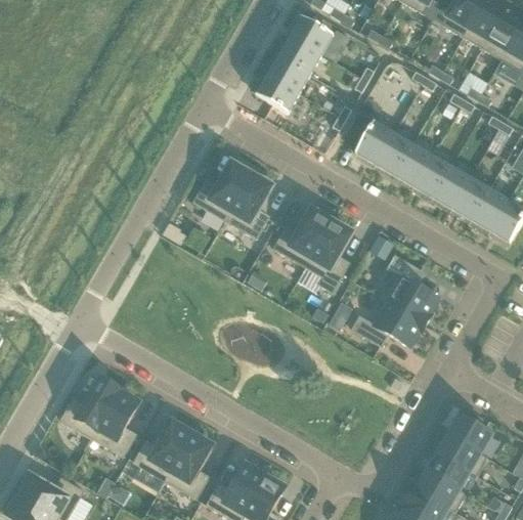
[(8,0),(5,7),(15,13),(22,3),(16,0),(8,0)]
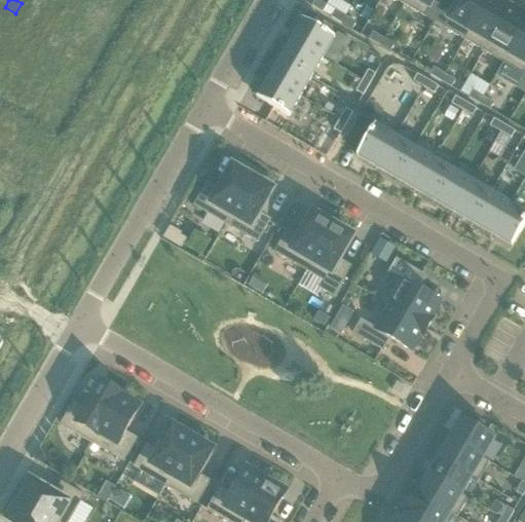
[(45,0),(43,3),(52,9),(58,0),(45,0)]
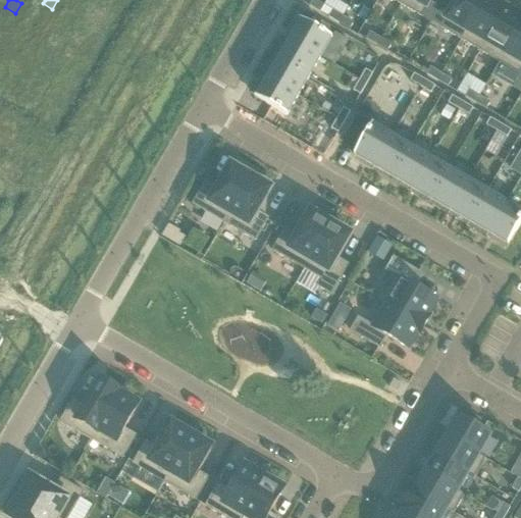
[(109,0),(125,9),(131,0),(109,0)]
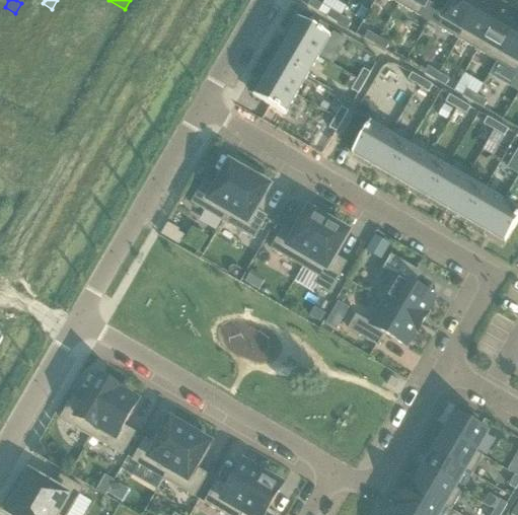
[(309,0),(307,3),(318,9),(321,2),(318,0),(309,0)]
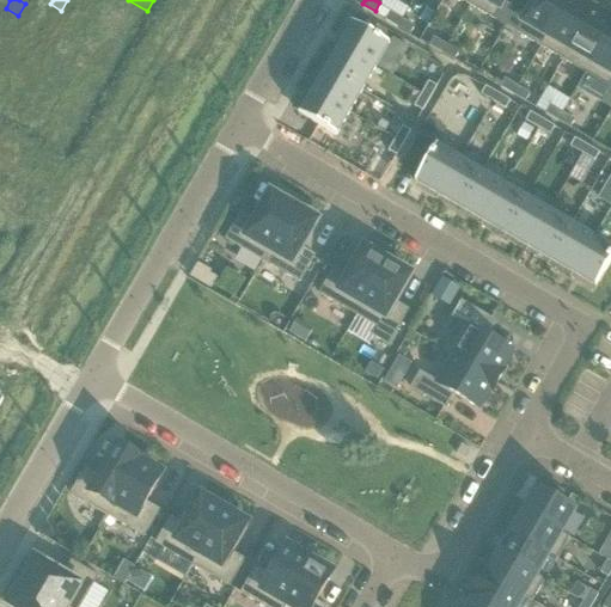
[(470,0),(469,1),(494,16),(502,0),(470,0)]
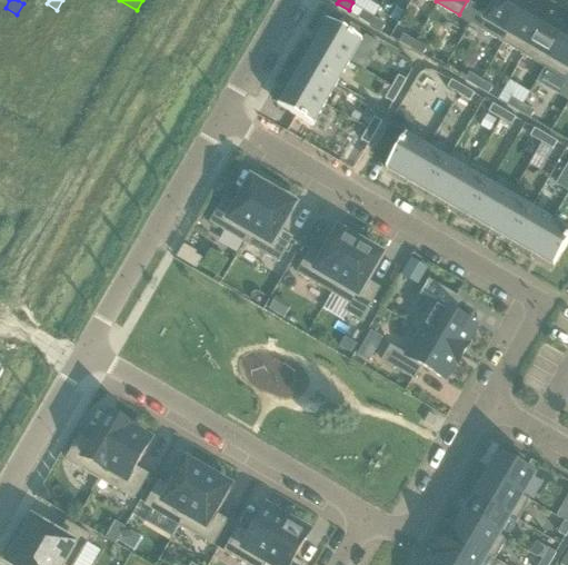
[(495,0),(479,27),(502,40),(526,0),(495,0)]
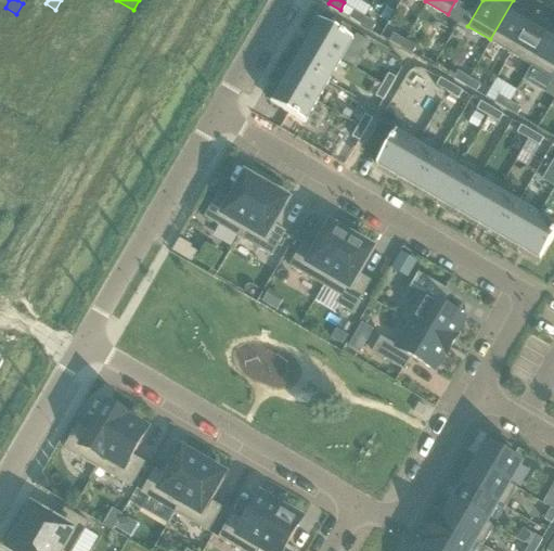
[(513,0),(490,39),(510,51),(537,4),(529,0),(513,0)]
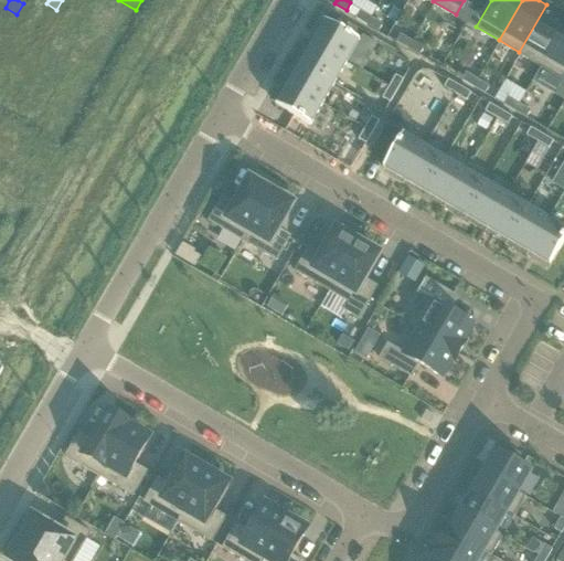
[(46,3),(40,16),(50,21),(56,10),(46,3)]
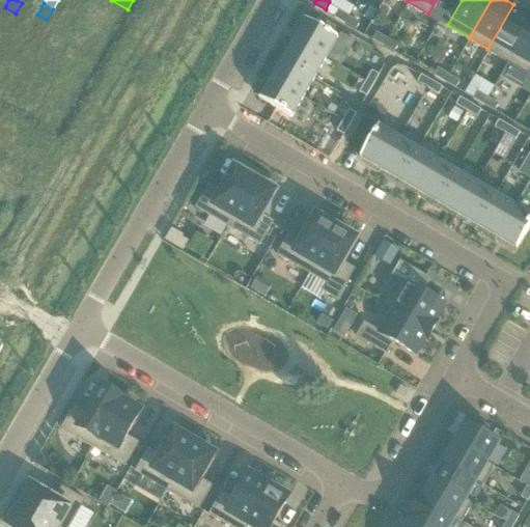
[(513,4),(487,49),(507,59),(529,20),(529,15),(526,12),(526,11),(513,4)]
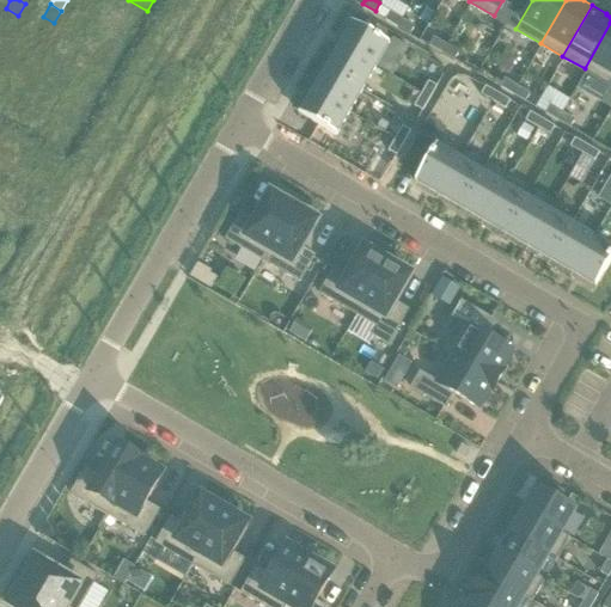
[(389,8),(384,17),(397,24),(402,16),(389,8)]
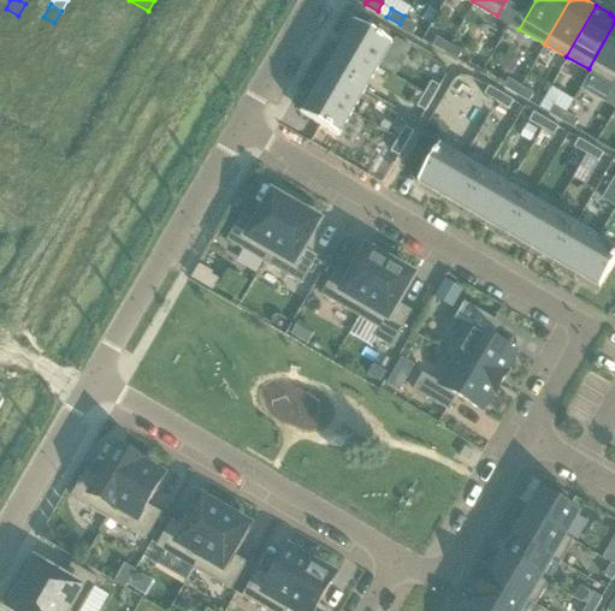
[(404,16),(400,24),(412,31),(417,23),(404,16)]
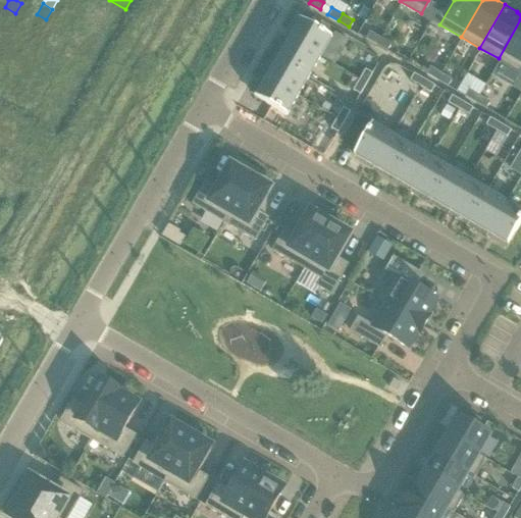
[(300,16),(289,36),(320,54),(331,35),(312,23),(312,22),(311,22),(300,16)]
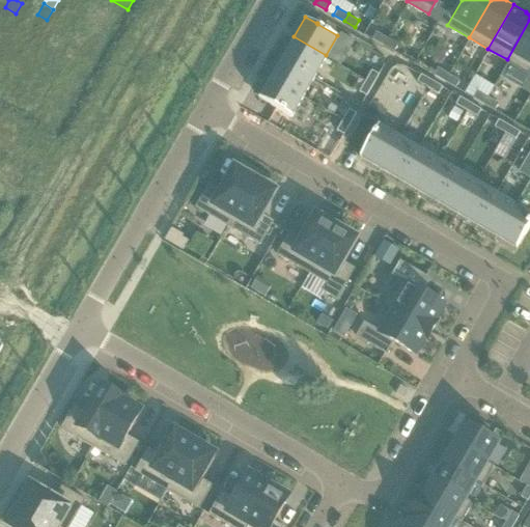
[(529,20),(507,59),(499,74),(529,91),(529,20)]
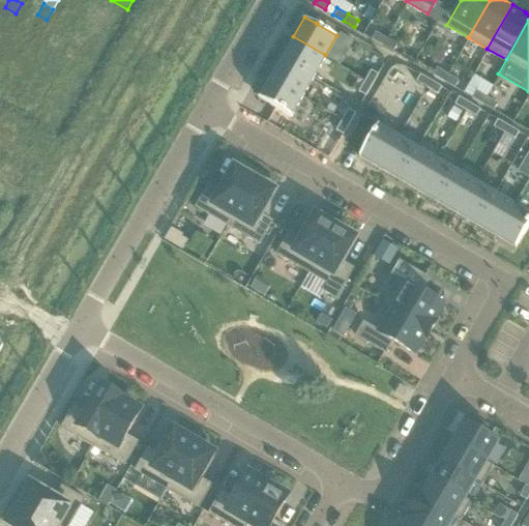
[(31,25),(25,36),(34,41),(40,31),(31,25)]
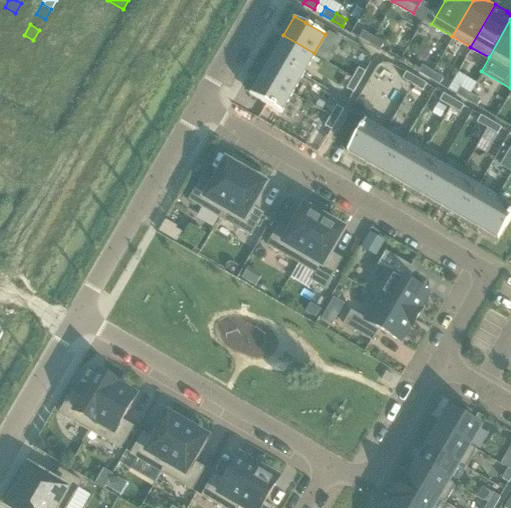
[(363,29),(359,35),(369,42),(373,35),(363,29)]
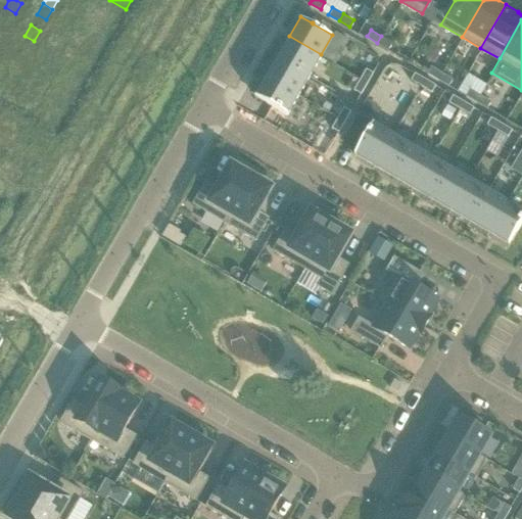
[(25,36),(18,46),(28,51),(34,41),(25,36)]
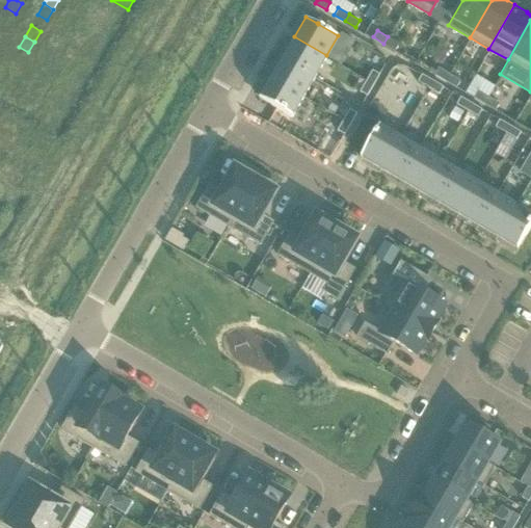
[(294,36),(283,56),(315,75),(326,55),(294,36)]
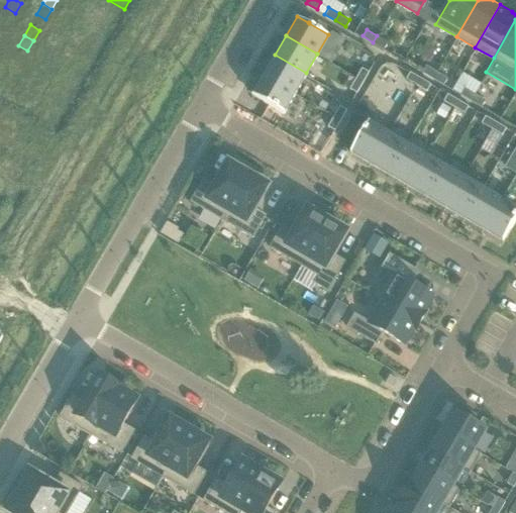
[(377,35),(373,42),(383,48),(387,41),(377,35)]
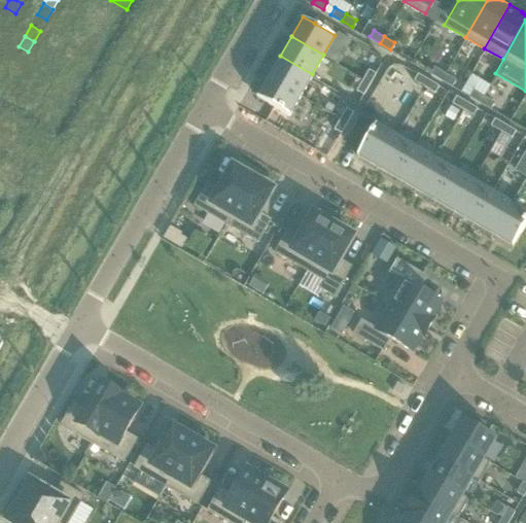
[(280,56),(269,74),(301,94),(312,74),(280,56)]
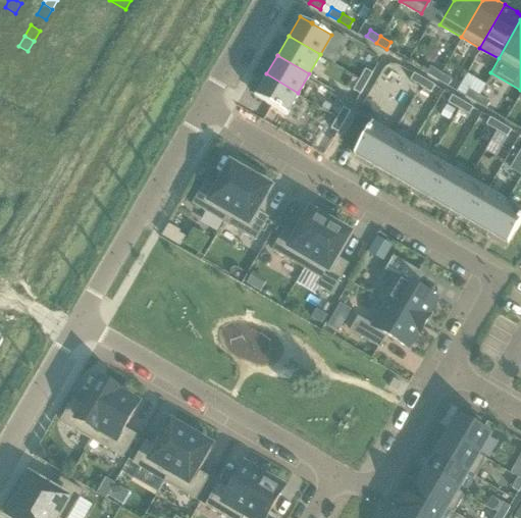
[(12,56),(6,67),(15,72),(21,62),(12,56)]
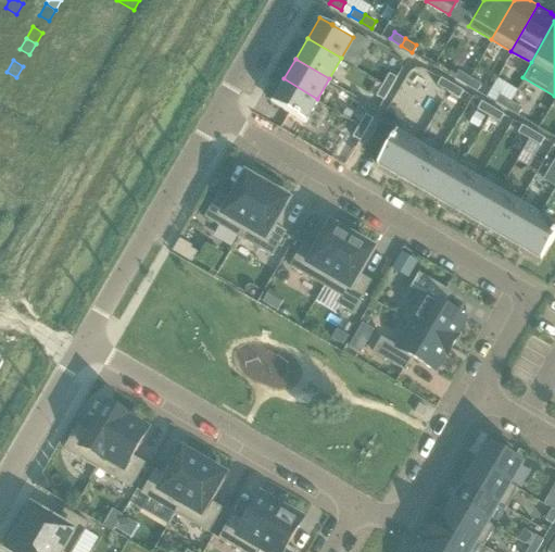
[(458,69),(454,76),(466,83),(470,75),(458,69)]
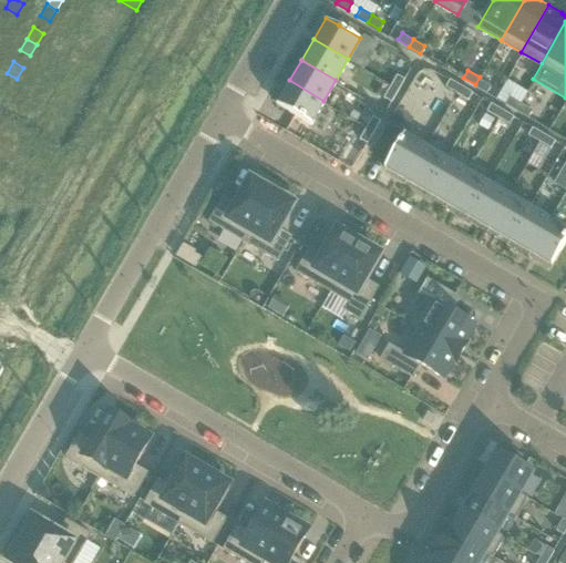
[(397,72),(390,83),(398,89),(404,77),(397,72)]
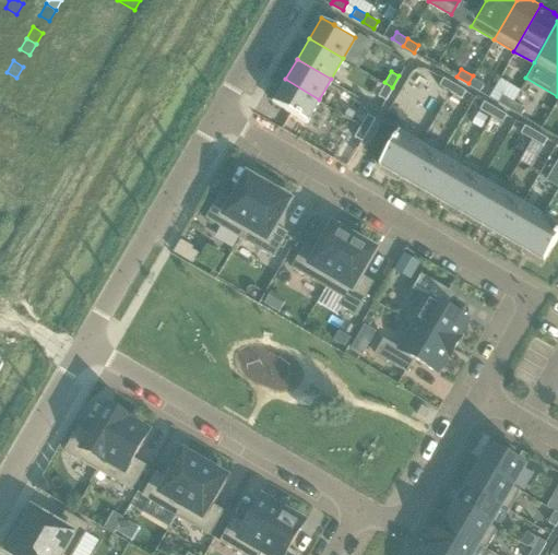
[(7,72),(0,83),(10,89),(16,78),(7,72)]
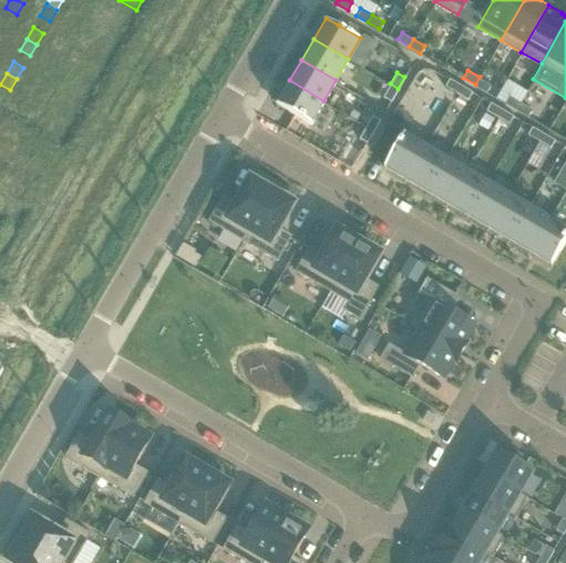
[(450,77),(445,84),(456,91),(461,83),(450,77)]
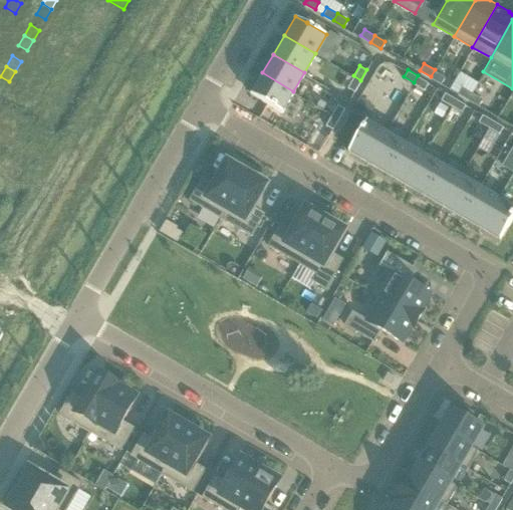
[(435,69),(431,76),(441,82),(445,75),(435,69)]
